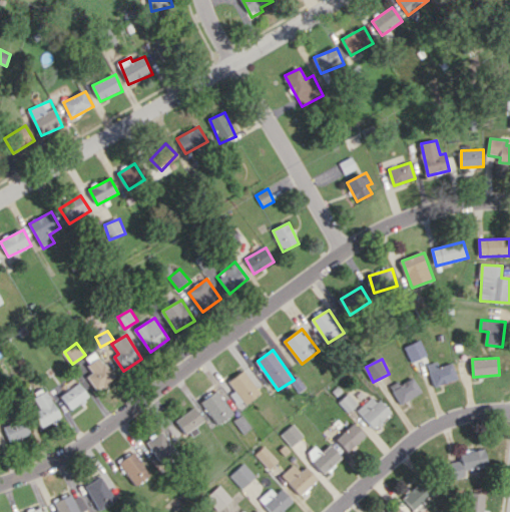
[(459,380),(454,364),(441,368),(439,362),(428,365),(435,387),(459,380)]
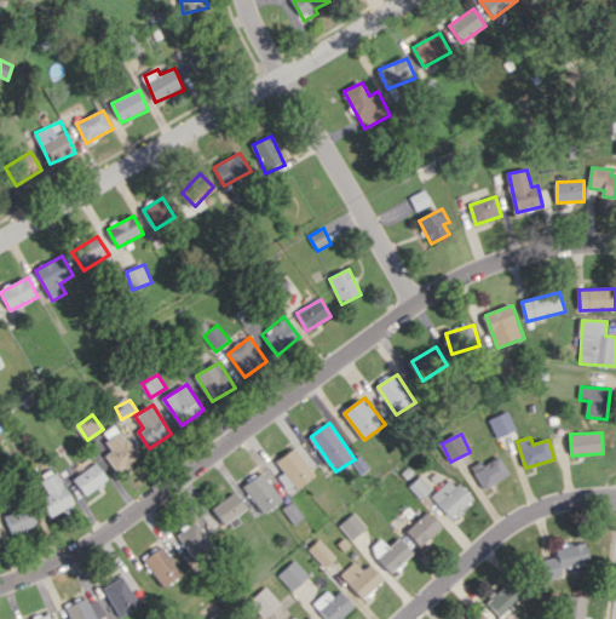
[(293,491),(315,477),(299,448),(276,462),(293,491)]
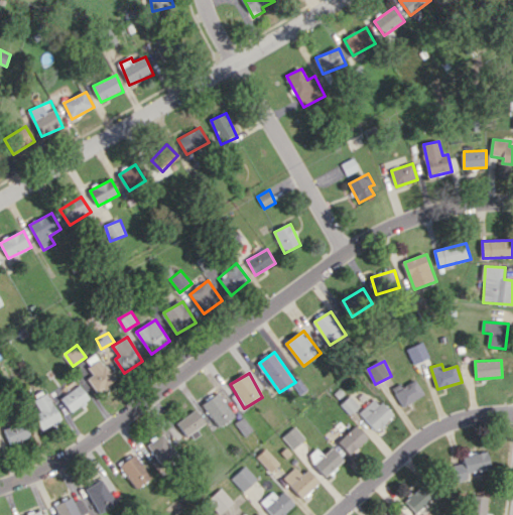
[(425,395),(416,380),(404,387),(403,384),(393,389),(404,407),(425,395)]
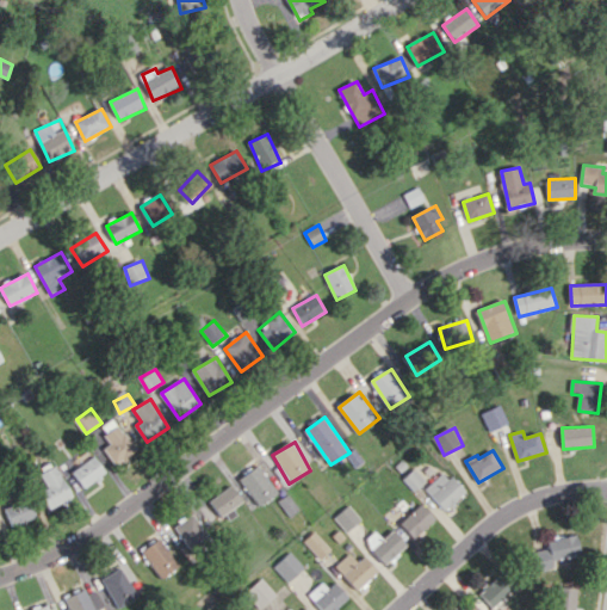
[(106,473),(95,456),(73,472),(85,488),(106,473)]
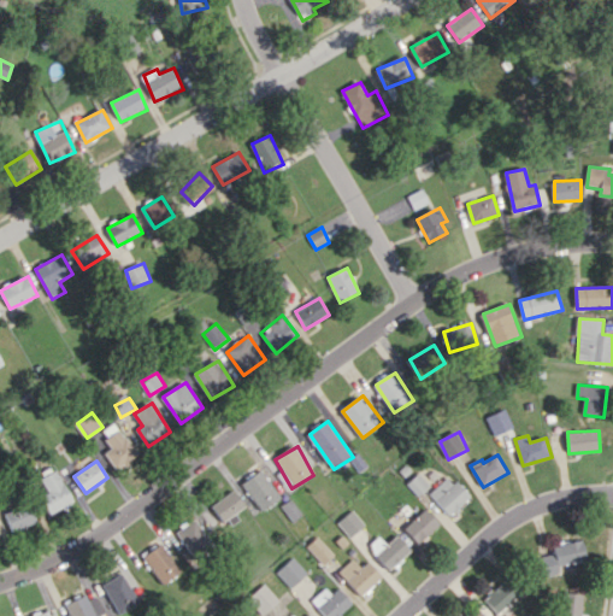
[(42,479),(49,493),(42,497),(52,516),(75,504),(57,470),(42,479)]
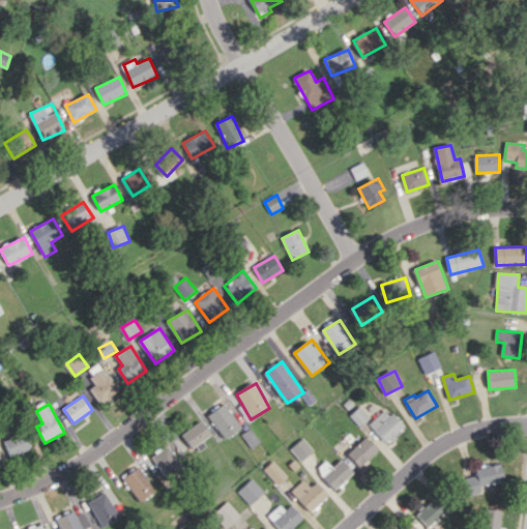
[(242,428),(226,404),(209,415),(226,439),(242,428)]
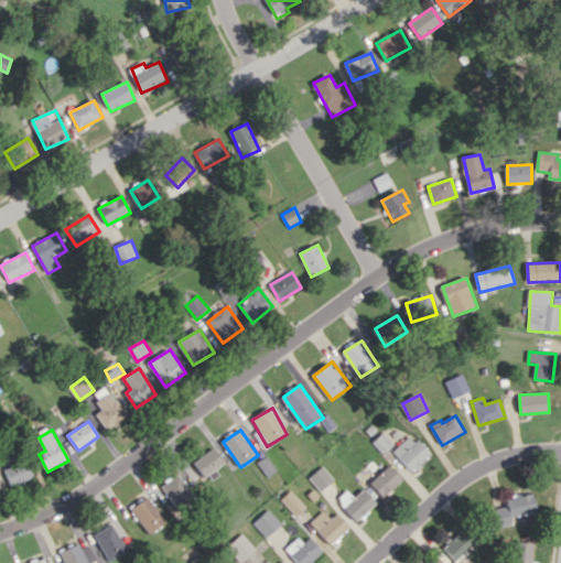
[(394,443),(385,434),(376,443),(385,453),(394,443)]
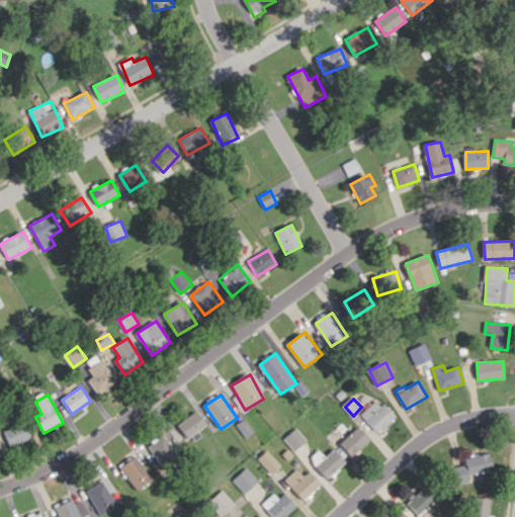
[(361,416),(378,433),(396,418),(378,400),(361,416)]
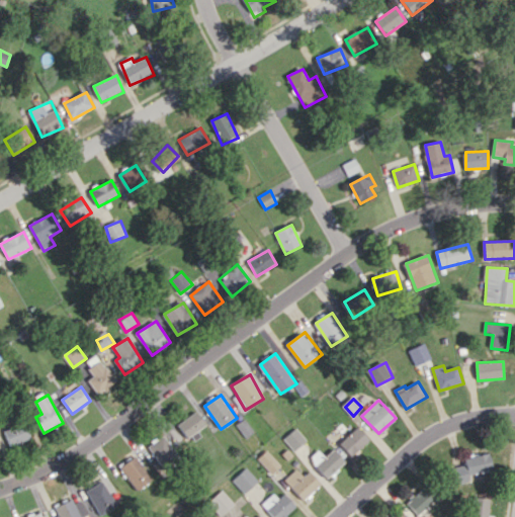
[(178,425),(187,438),(206,426),(197,412),(178,425)]
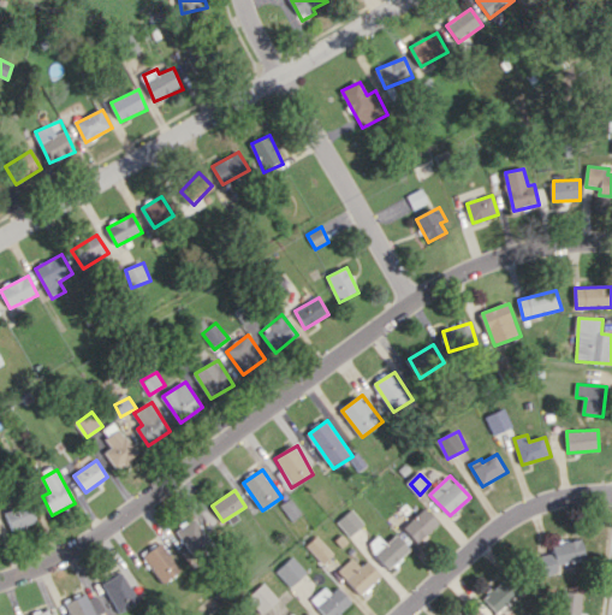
[(6,513),(13,532),(37,521),(30,503),(6,513)]
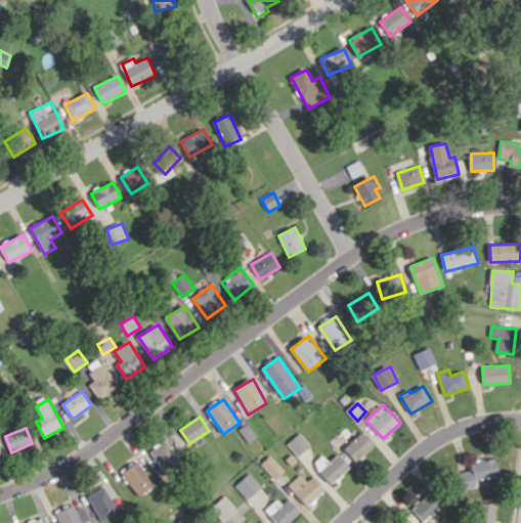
[(375,445),(362,432),(344,449),(356,462),(375,445)]
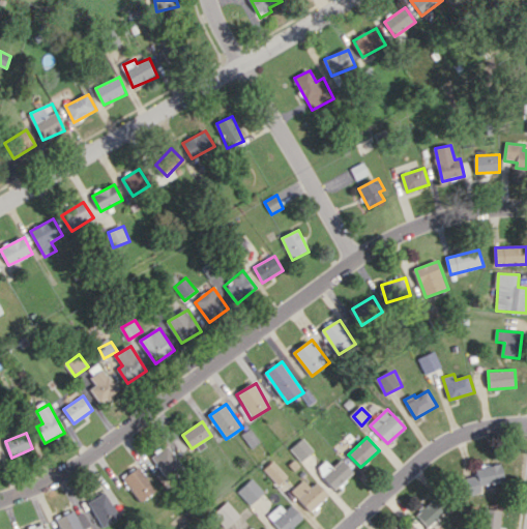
[(316,451),(304,438),(291,449),(301,463),(316,451)]
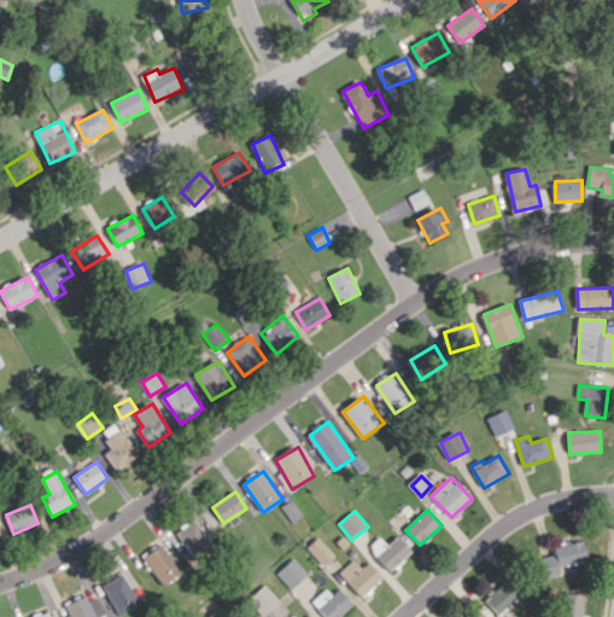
[(180,530),(193,559),(214,549),(200,521),(180,530)]
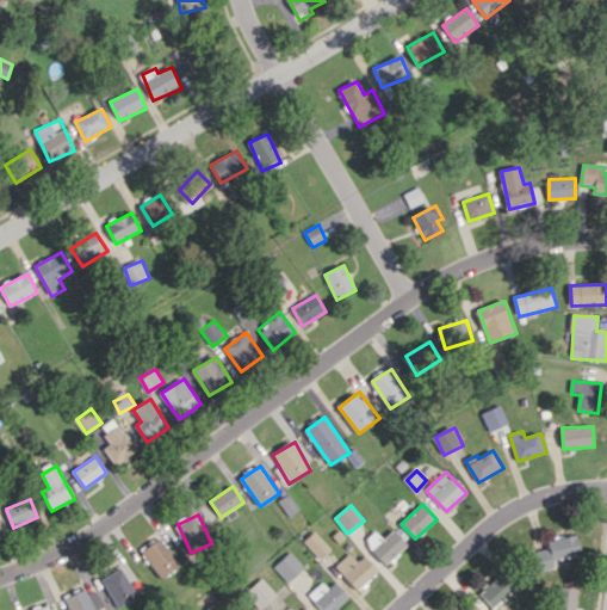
[(377,531),(365,541),(385,565),(408,546),(394,530),(383,540),(377,531)]
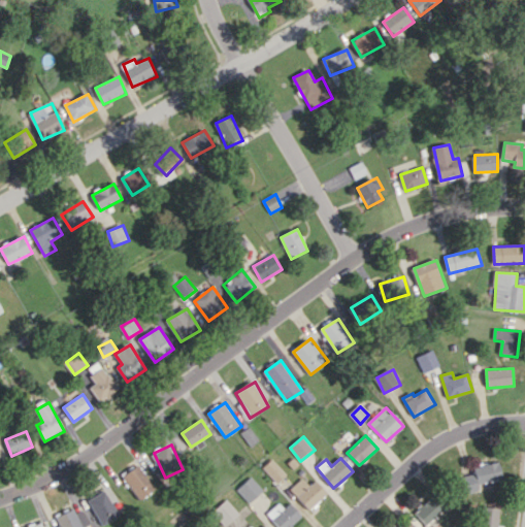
[(263,468),(277,484),(287,474),(272,459),(263,468)]
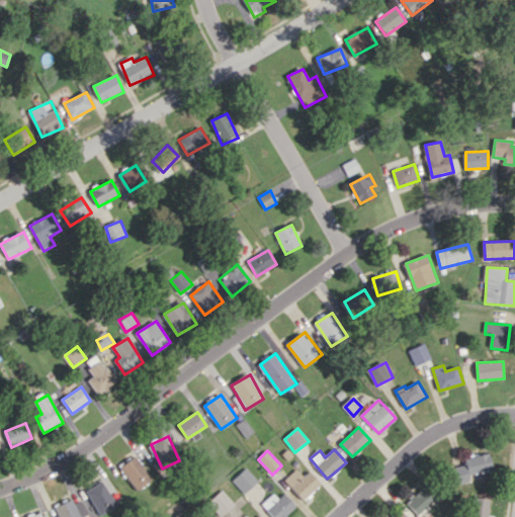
[(470,482),(469,475),(494,471),(491,453),(464,457),(466,465),(453,466),(455,484),(470,482)]
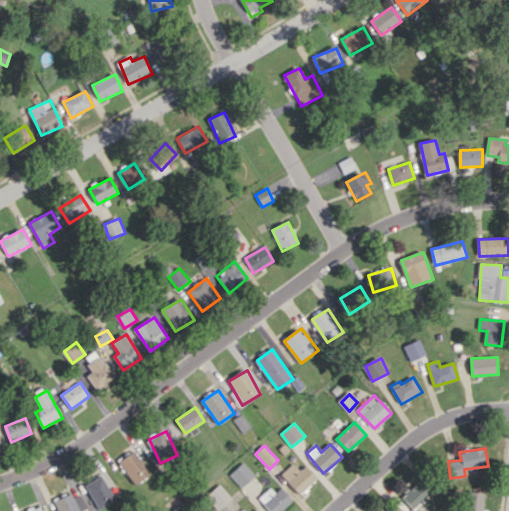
[(120,461),(135,485),(151,475),(137,451),(120,461)]
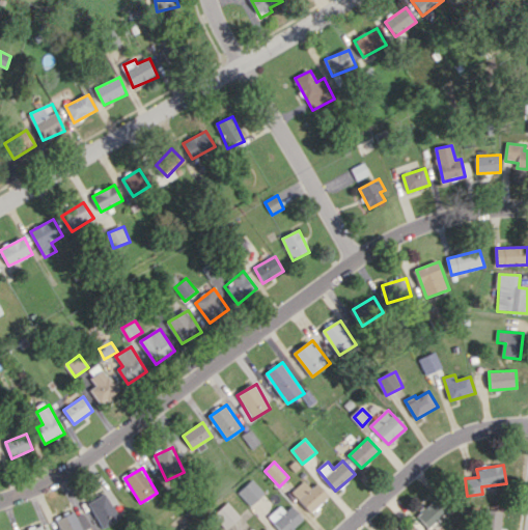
[(239,493),(251,507),(266,494),(253,480),(239,493)]
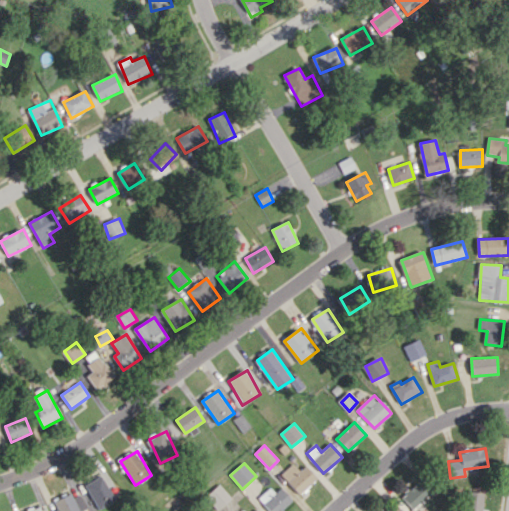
[(306,466),(300,471),(294,464),(282,475),(299,495),(317,479),(306,466)]
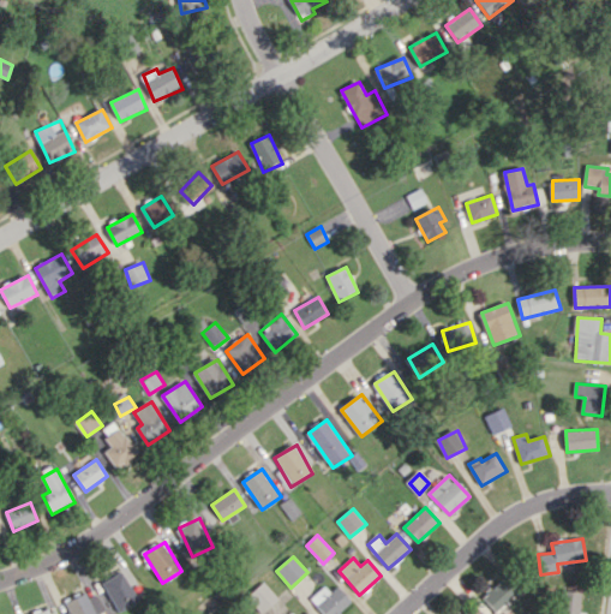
[(102,583),(119,613),(139,602),(124,572),(102,583)]
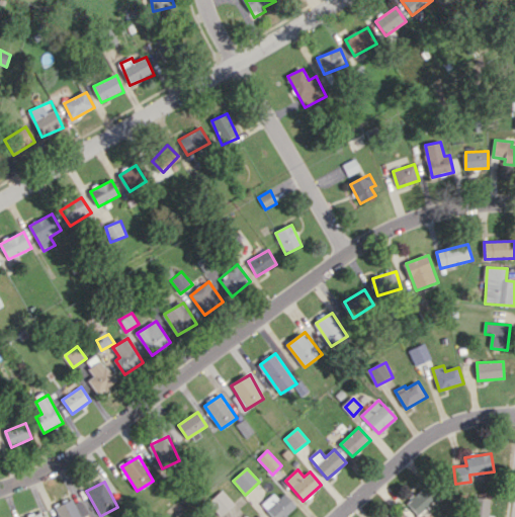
[(436,500),(423,488),(407,504),(420,516),(436,500)]
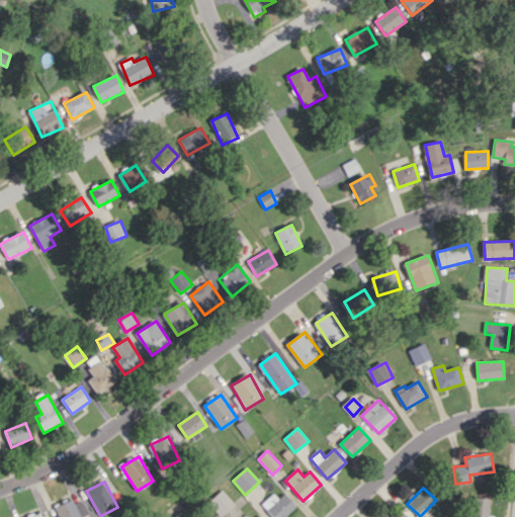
[(222,516),(236,505),(224,490),(208,502),(220,516),(222,516)]
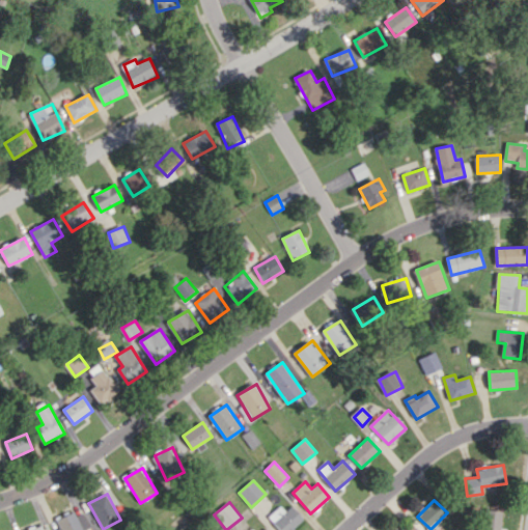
[(294,506),(285,511),(282,506),(270,517),(279,529),(293,529),(305,521),(294,506)]
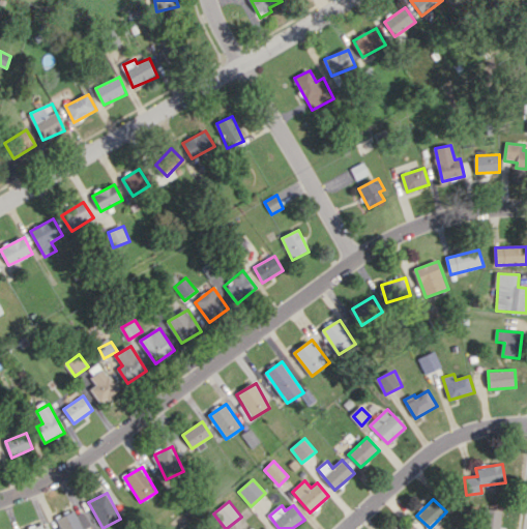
[(499,528),(500,510),(481,509),(480,528),(499,528)]
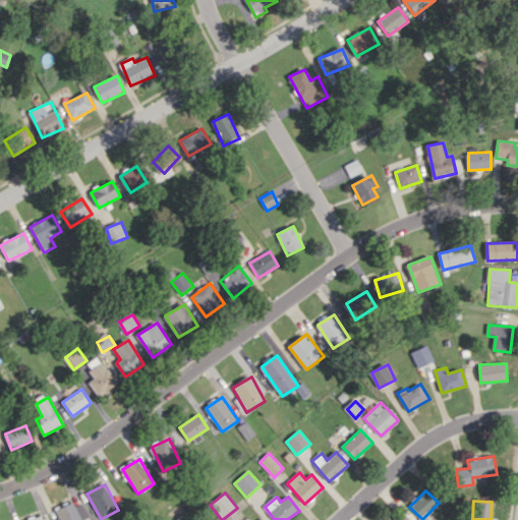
[(88,519),(82,502),(57,510),(61,519),(88,519)]
